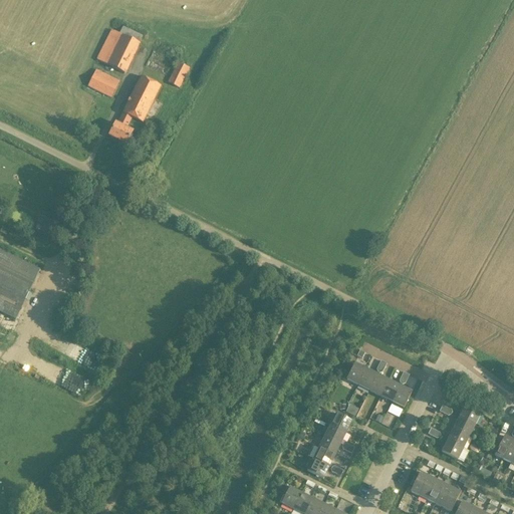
[(96,60),(123,74),(139,44),(111,30),(96,60)]
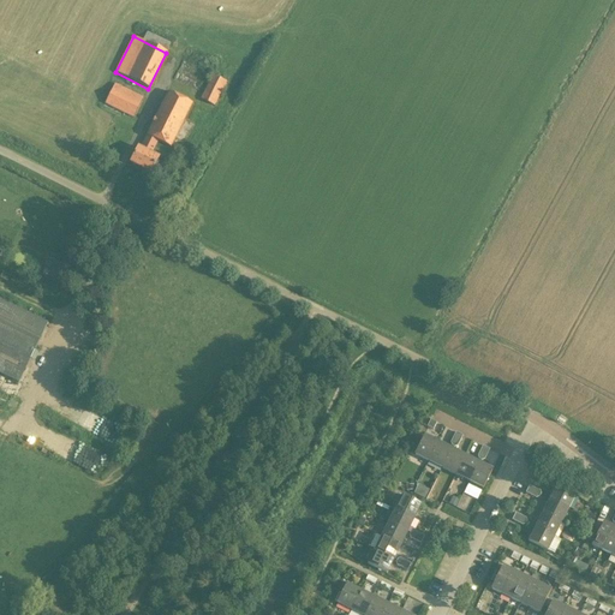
[(226,83),(213,76),(201,100),(215,107),(226,83)]
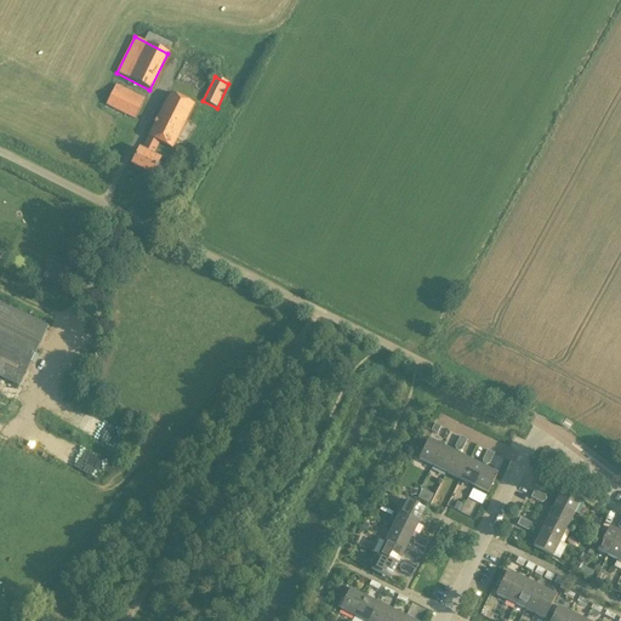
[(135,119),(144,100),(115,85),(106,104),(135,119)]
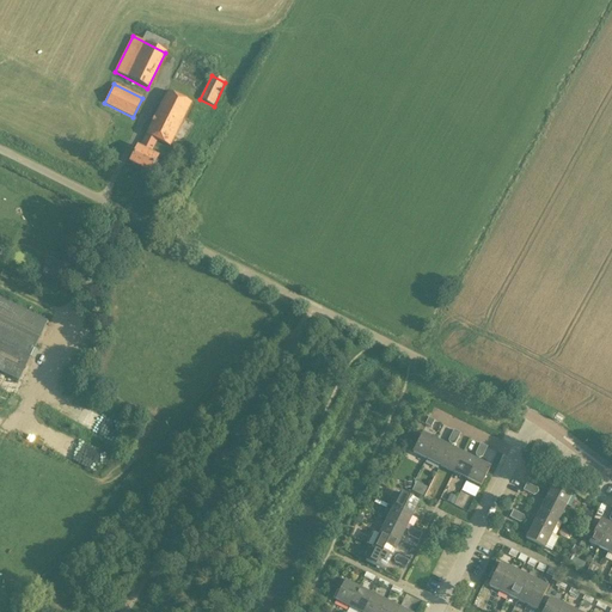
[(129,161),(150,172),(158,157),(151,153),(157,140),(170,146),(191,103),(166,91),(146,134),(146,135),(140,148),(136,146),(129,161)]
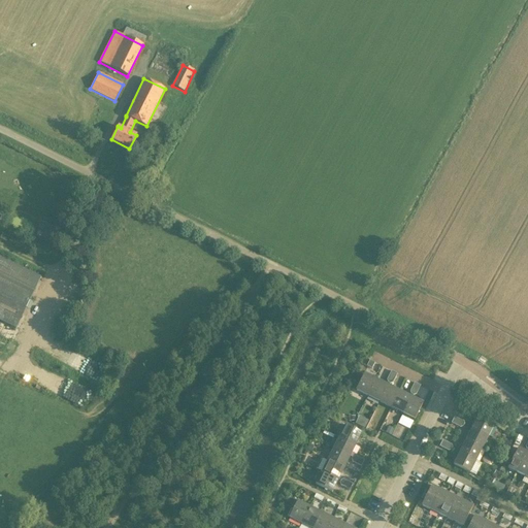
[(0,320),(15,328),(40,278),(0,258),(0,320)]
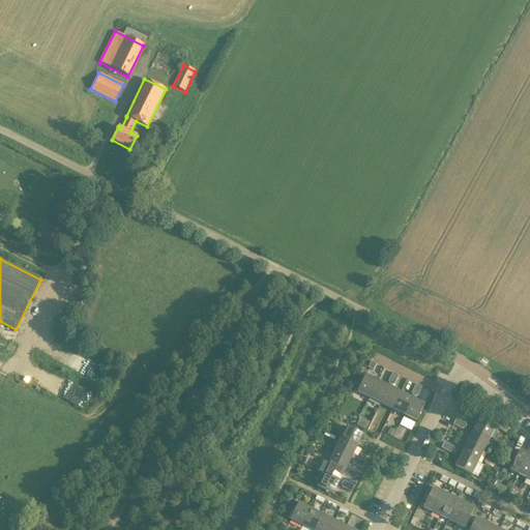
[(376,364),(371,361),(367,367),(373,371),(376,364)]
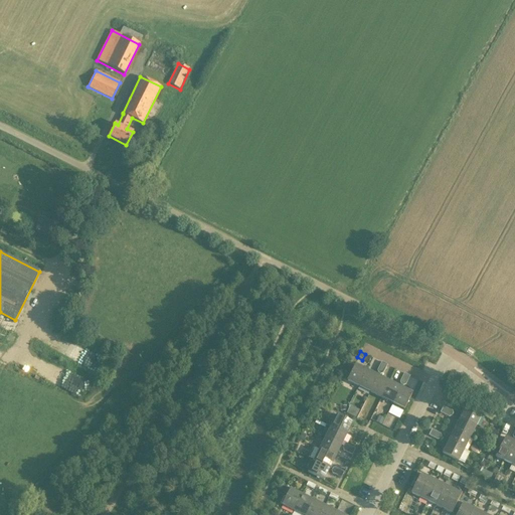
[(354,364),(346,381),(358,387),(366,370),(354,364)]
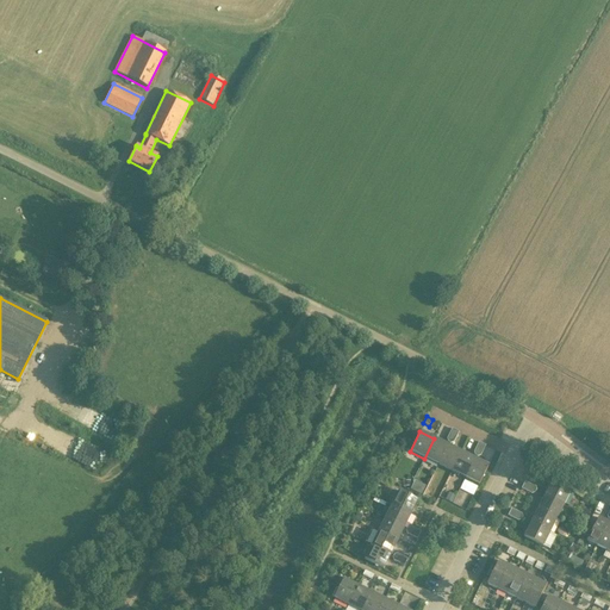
[(434,439),(424,459),(439,465),(448,446),(434,439)]
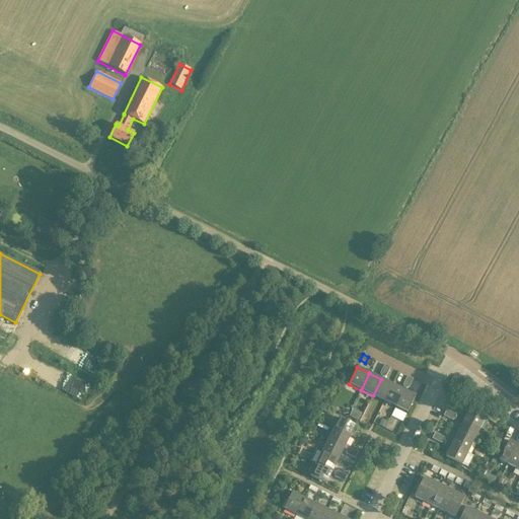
[(384,401),(392,385),(381,379),(373,395),(384,401)]
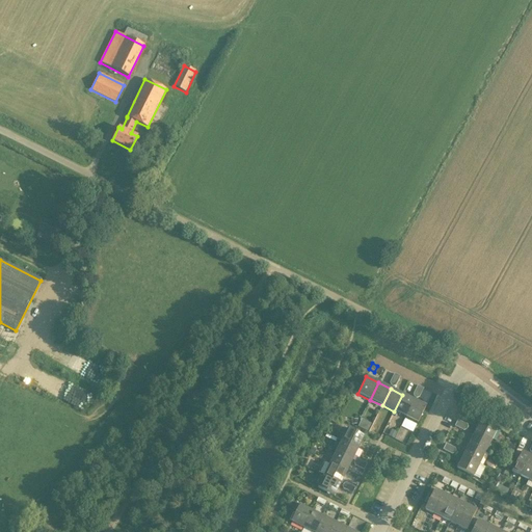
[(405,417),(414,400),(402,395),(394,411),(405,417)]
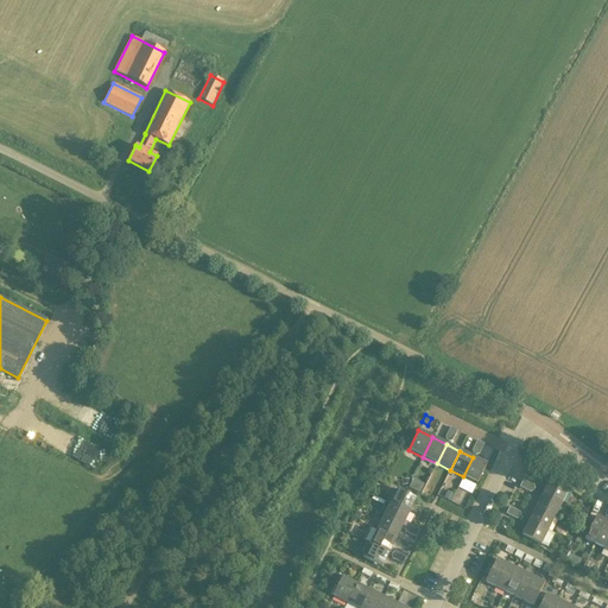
[(477,483),(487,464),(473,457),(463,476),(477,483)]
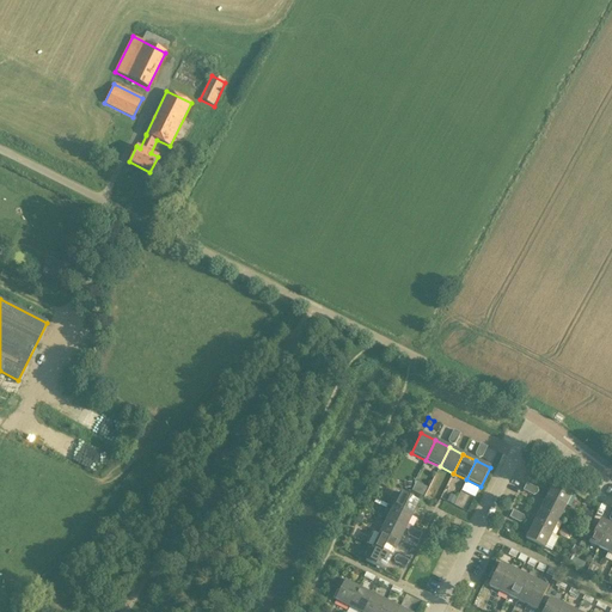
[(389,481),(381,477),(378,483),(385,487),(389,481)]
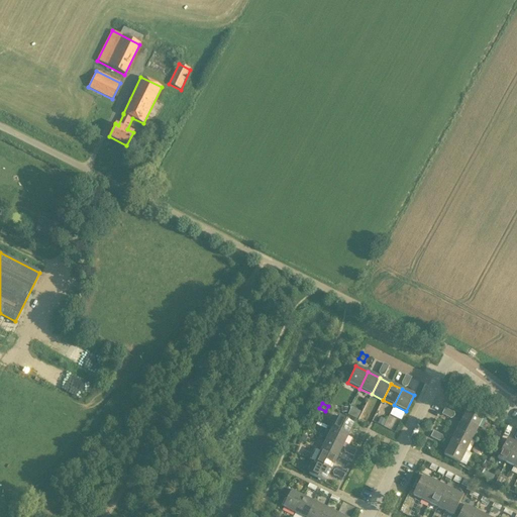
[(461,420),(478,428),(483,417),(468,409),(461,420)]
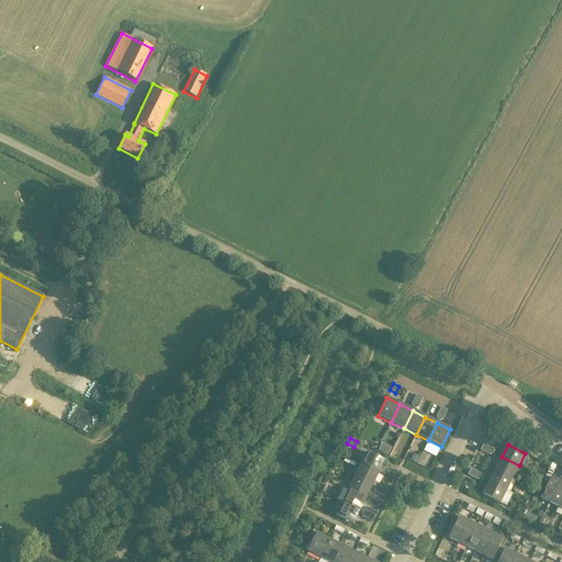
[(384,461),(367,452),(361,465),(378,474),(384,461)]
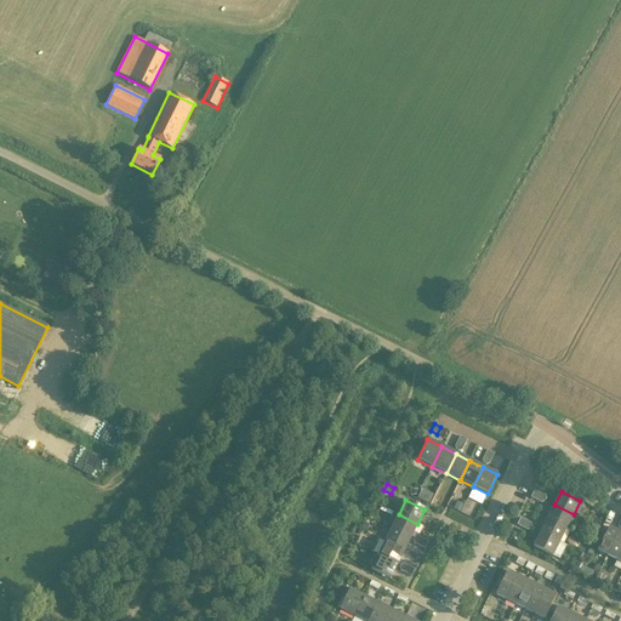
[(457,502),(454,510),(460,513),(463,506),(457,502)]
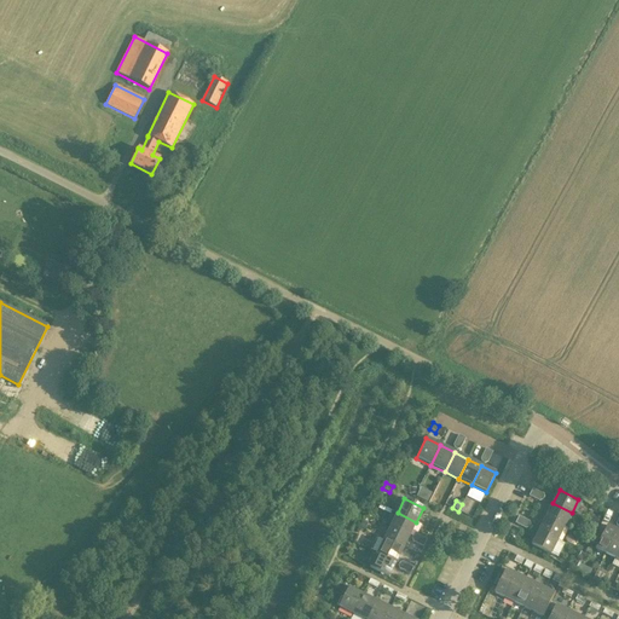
[(572,513),(553,503),(545,518),(565,527),(572,513)]
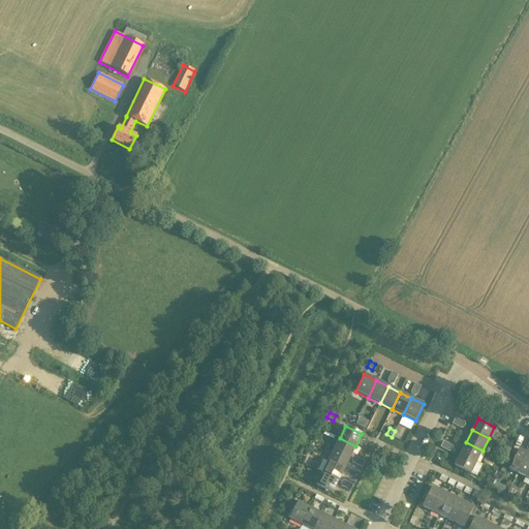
[(355,446),(340,438),(334,450),(350,458),(355,446)]
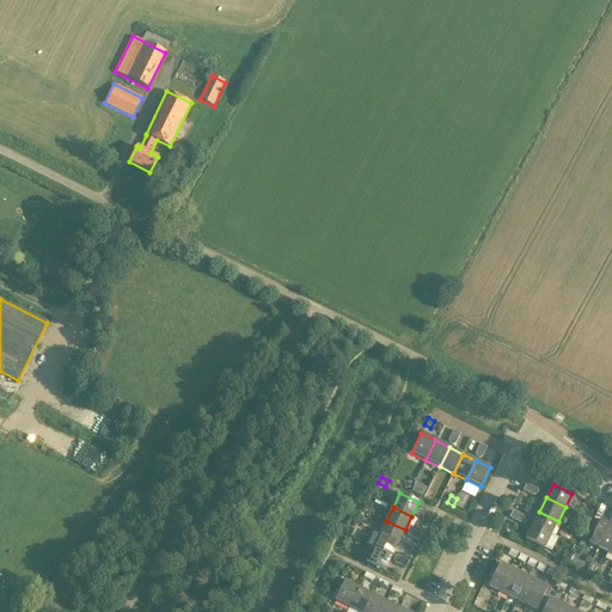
[(515,521),(519,514),(513,510),(509,518),(515,521)]
